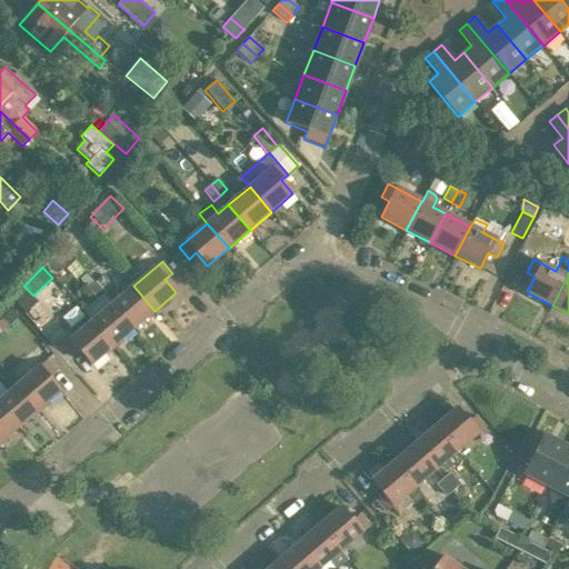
[(101,278),(95,283),(103,295),(111,288),(101,278)]
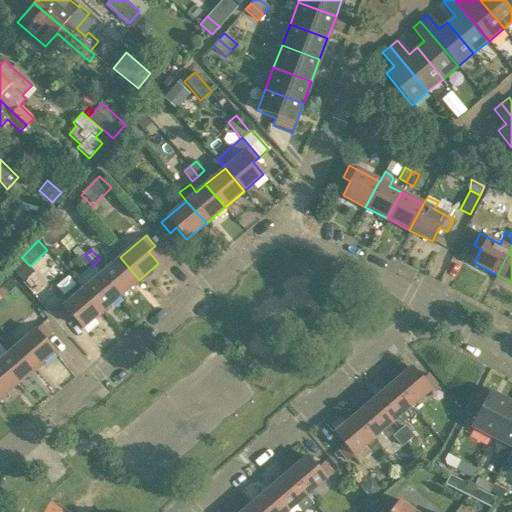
[(93,265),(85,255),(79,260),(87,270),(93,265)]
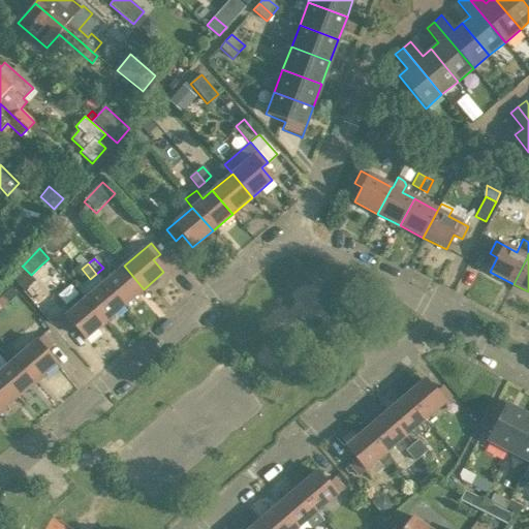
[(34,279),(31,275),(22,266),(11,277),(23,290),(34,279)]
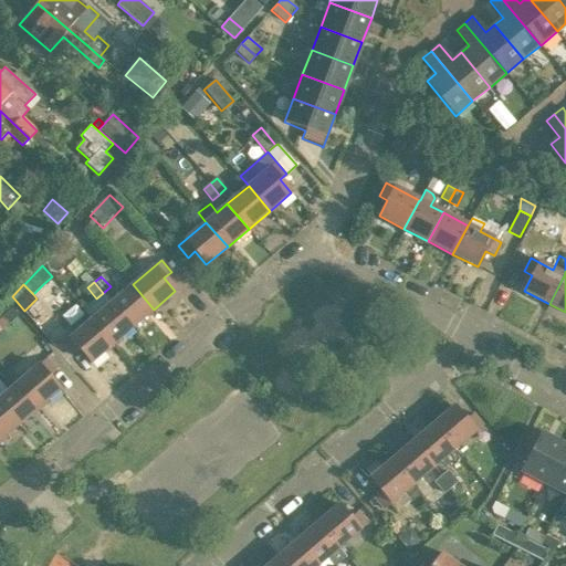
[(133,284),(112,302),(133,327),(154,310),(133,284)]
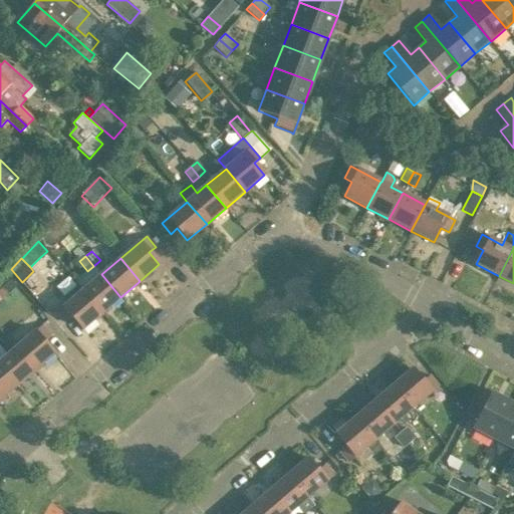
[(101,274),(82,291),(101,313),(120,297),(101,274)]
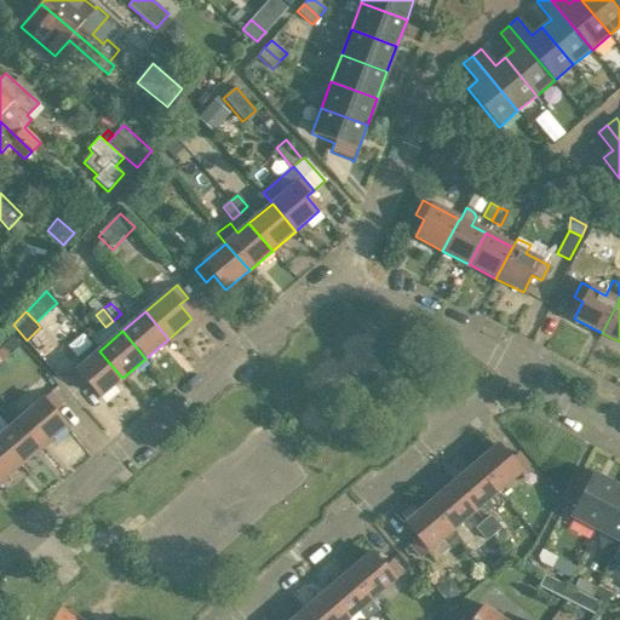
[(9,355),(10,355),(21,345),(13,337),(3,346),(9,355)]
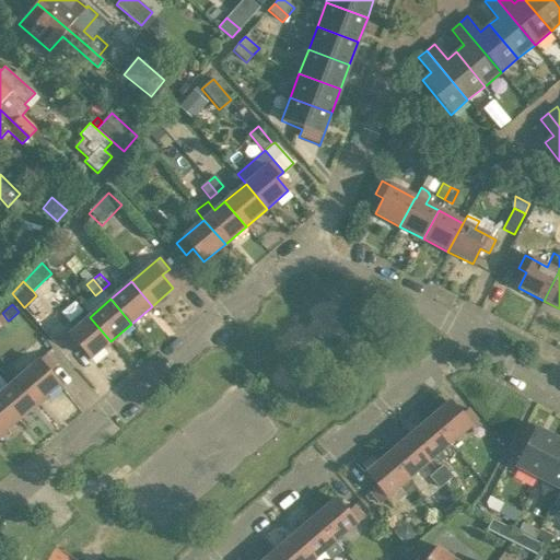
[(111,341),(90,317),(61,340),(71,352),(79,347),(90,359),(111,341)]
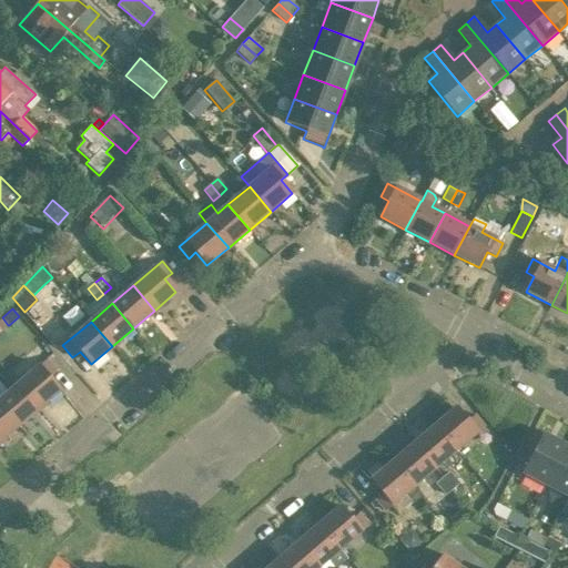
[(46,359),(18,384),(39,409),(60,391),(49,377),(56,372),(46,359)]
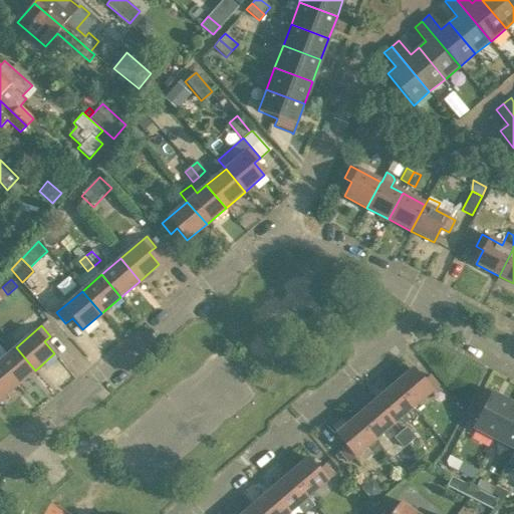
[(16,347),(0,360),(0,367),(16,387),(35,370),(16,347)]
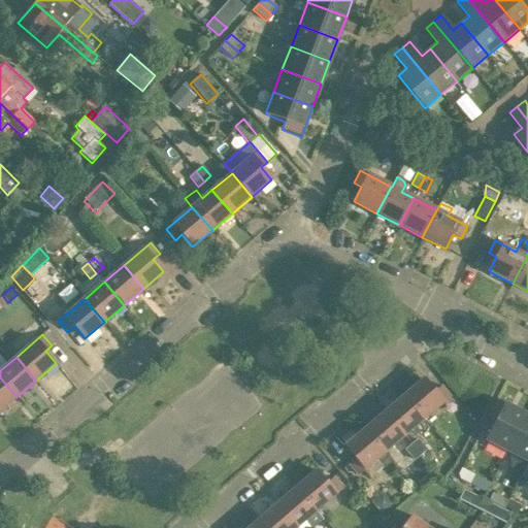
[(0,410),(17,397),(0,377),(0,410)]
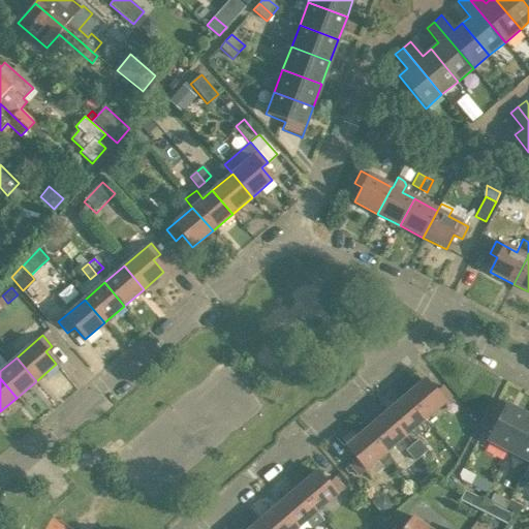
[(425,380),(404,397),(425,421),(450,398),(441,386),(435,393),(425,380)]
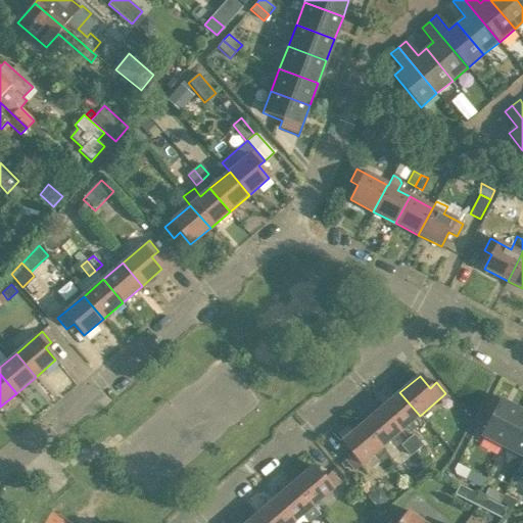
[(399,392),(380,409),(400,432),(420,416),(399,392)]
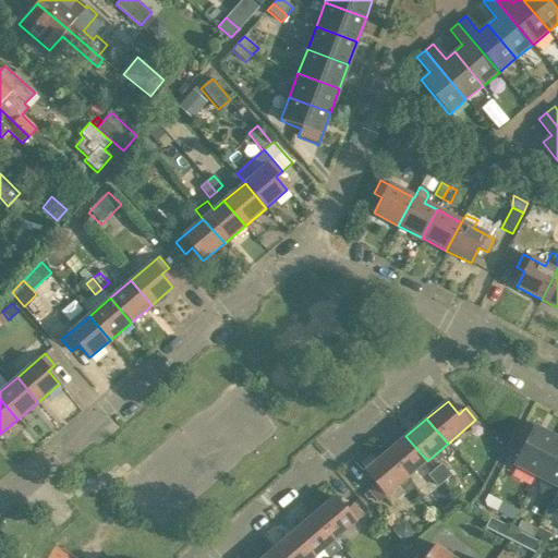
[(523,446),(512,465),(535,477),(556,438),(524,422),(523,423),(524,423),(514,441),(523,446)]
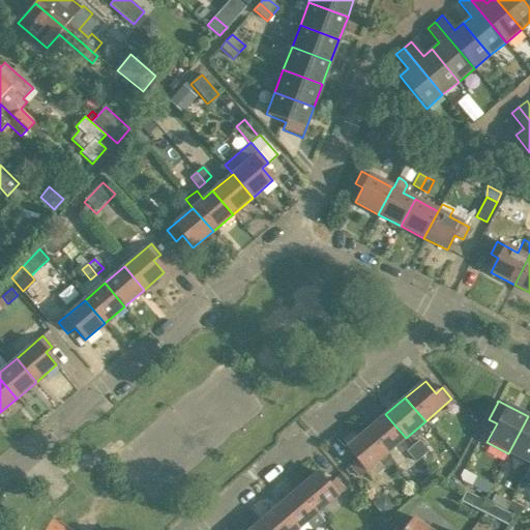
[(385,414),(365,431),(386,454),(406,438),(385,414)]
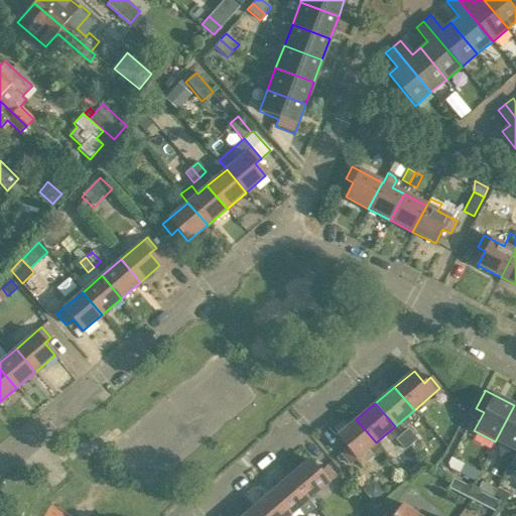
[(515,406),(514,405),(495,441),(515,452),(515,406)]
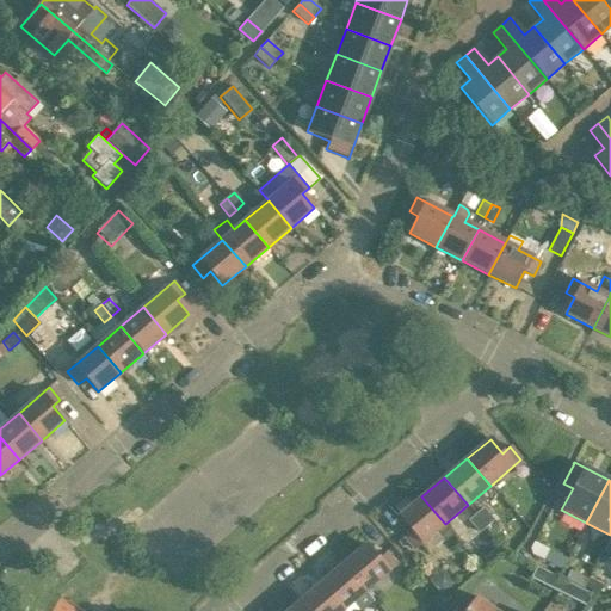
[(445,524),(421,497),(399,517),(411,531),(403,537),(414,550),(434,532),(444,543),(454,535),(445,524)]
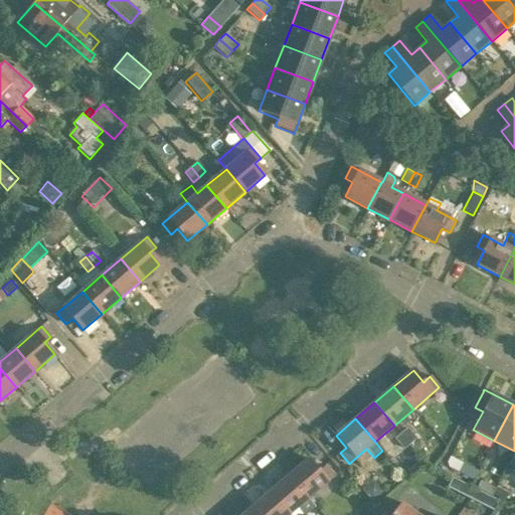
[(407,430),(401,435),(409,444),(415,439),(407,430)]
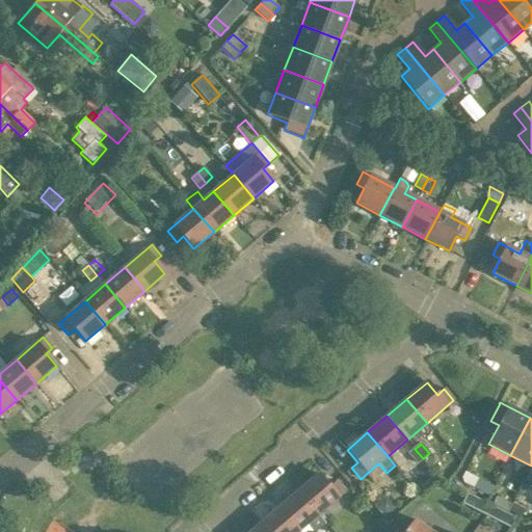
[(415,449),(408,454),(417,463),(423,458),(415,449)]
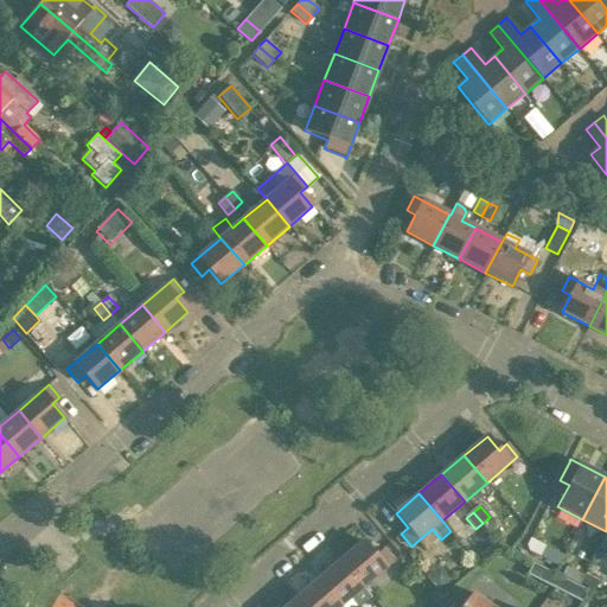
[(363,542),(340,561),(363,588),(394,562),(383,549),(375,556),(363,542)]
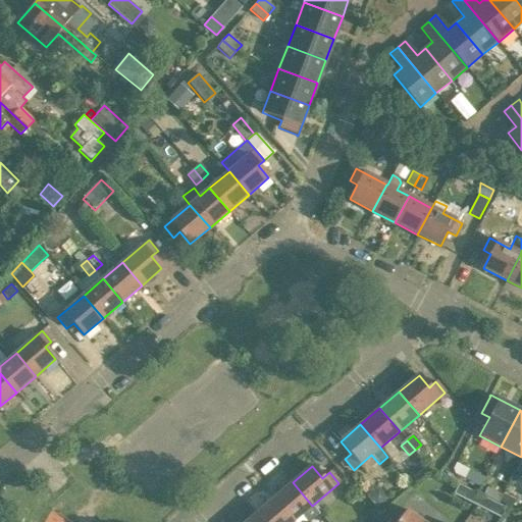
[(312,506),(293,482),(273,499),(293,521),(302,514),(308,521),(319,513),(312,506)]
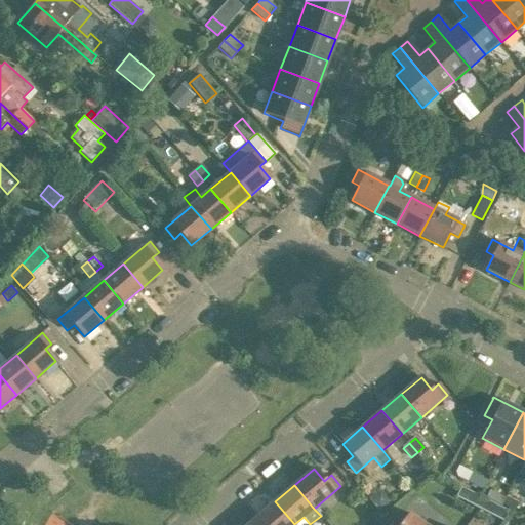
[(500,507),(505,498),(489,490),(485,498),(500,507)]
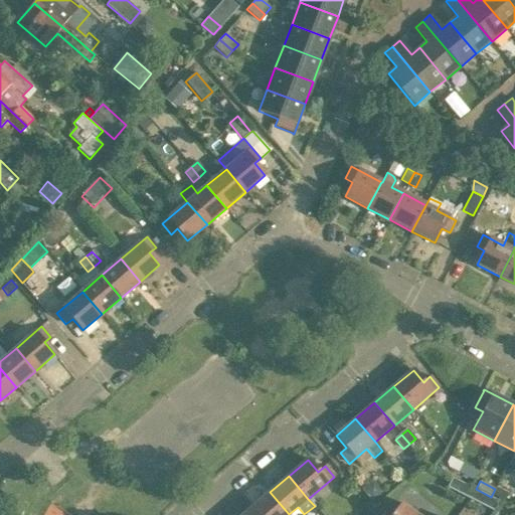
[(363,493),(372,504),(383,495),(374,484),(363,493)]
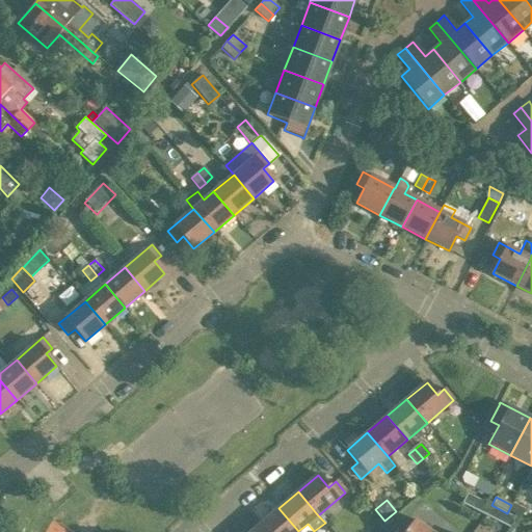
[(485,516),(490,506),(479,500),(473,510),(485,516)]
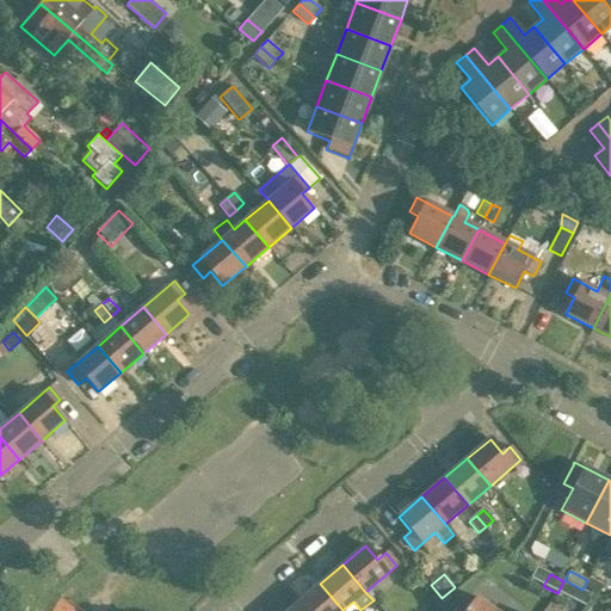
[(576,588),(563,581),(557,593),(571,600),(576,588)]
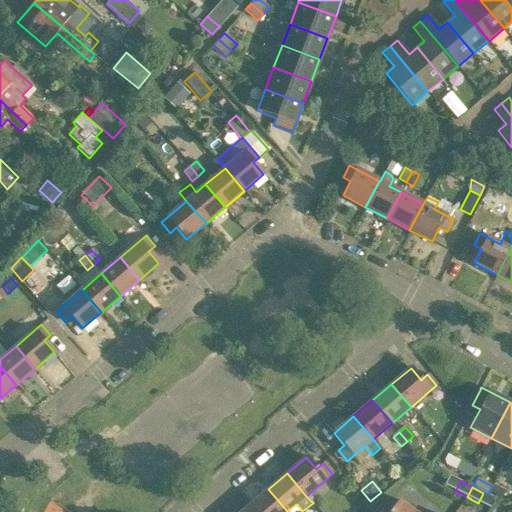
[(286,511),(287,511),(268,489),(249,505),(254,511),(286,511)]
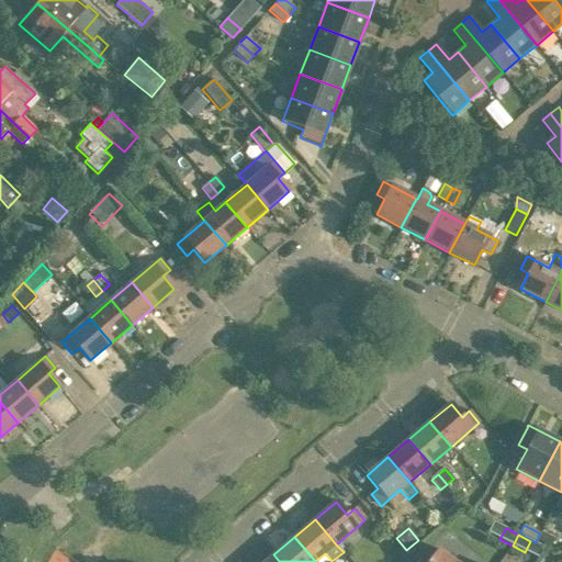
[(453,561),(437,549),(427,561),(453,561)]
